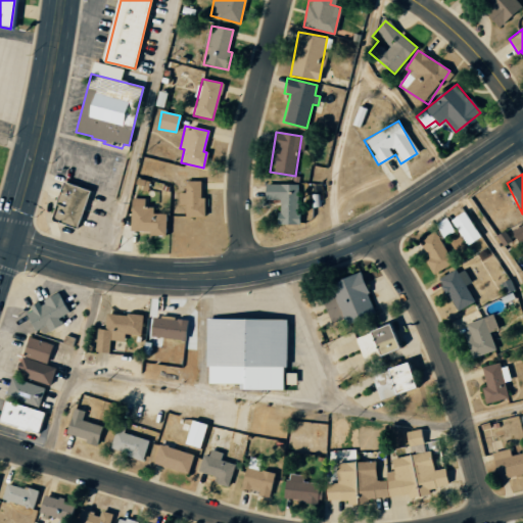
[(65,181),(53,218),(53,220),(55,222),(78,229),(91,190),(65,181)]
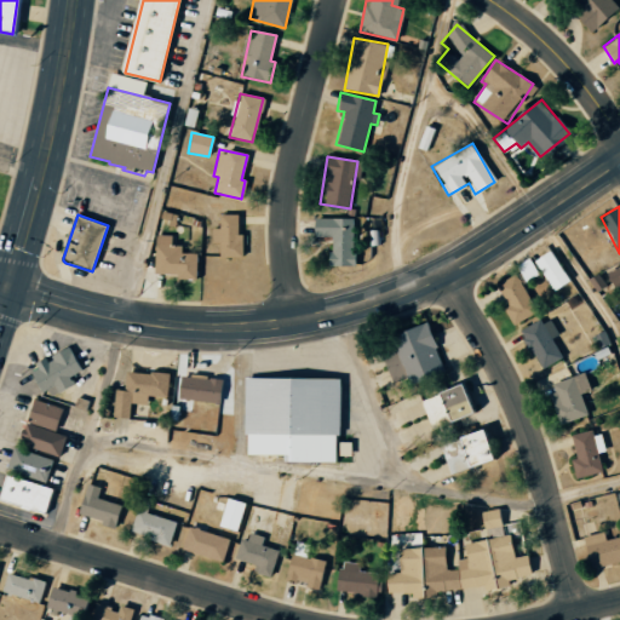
[(237,214),(218,214),(218,229),(212,229),(212,244),(218,244),(218,257),(242,258),(242,235),(237,235),(237,214)]
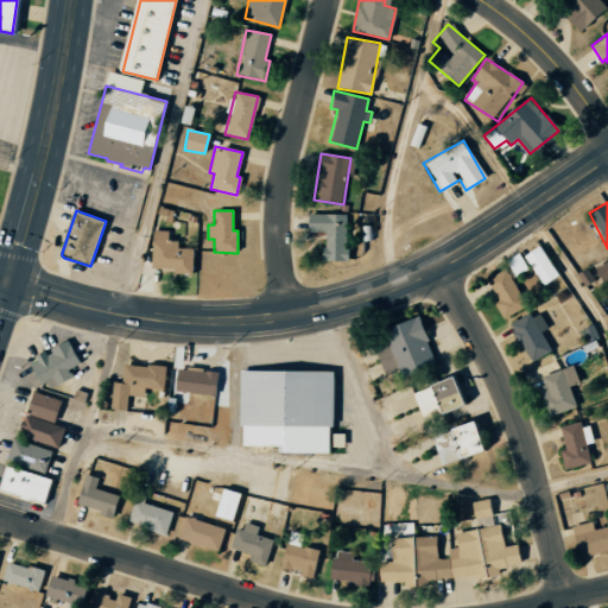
[(346,261),(347,214),(306,214),(306,232),(323,232),(323,261),(346,261)]
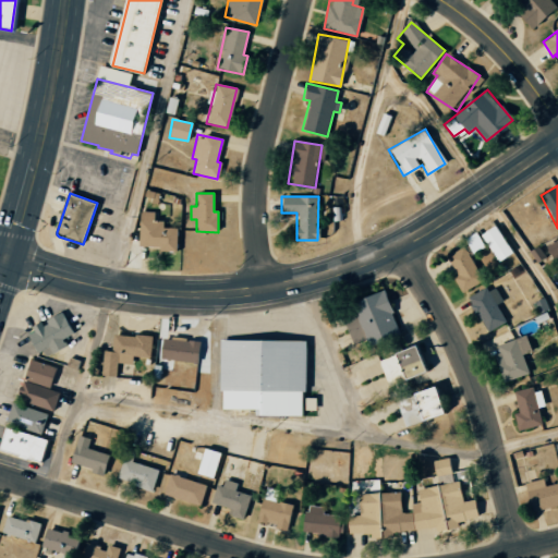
[(138,249),(177,249),(178,228),(162,228),(164,221),(155,221),(155,211),(138,211),(138,249)]
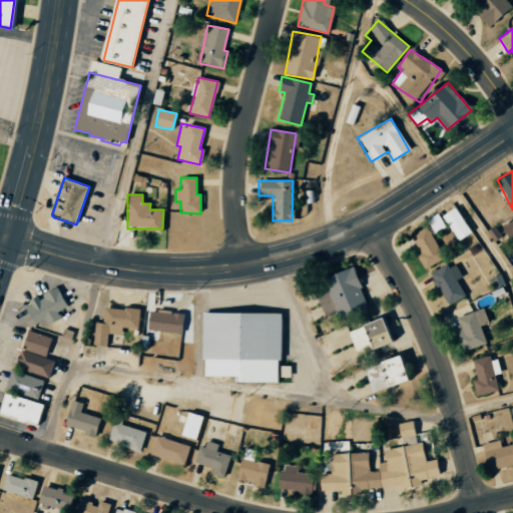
[(458,241),(471,232),(454,206),(441,215),(458,241)]
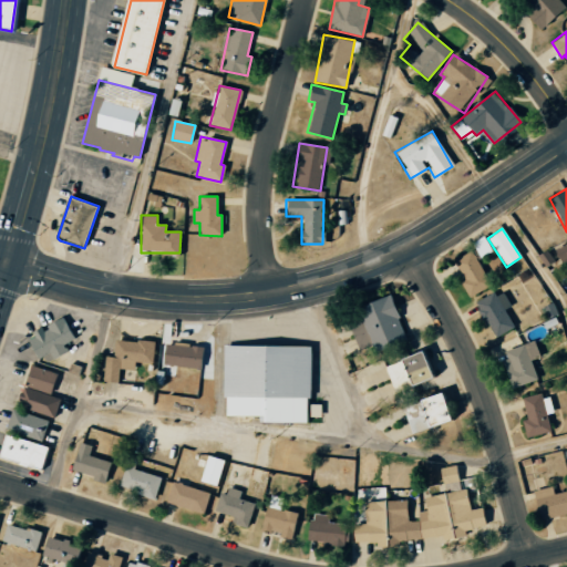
[(480,258),(492,251),(483,236),(471,243),(480,258)]
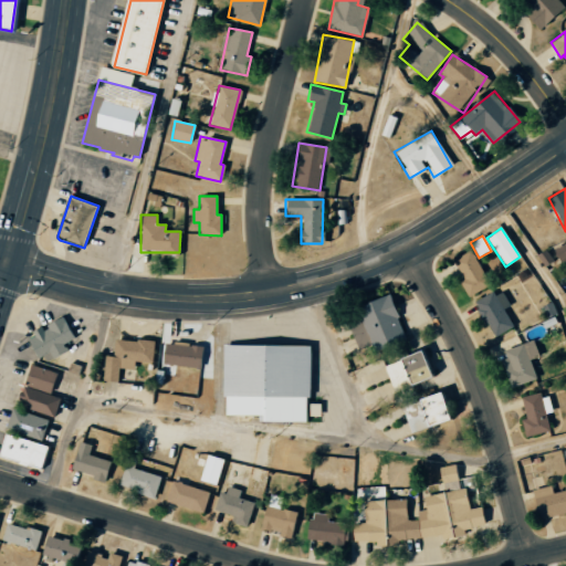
[(565,242),(553,249),(565,275),(565,242)]
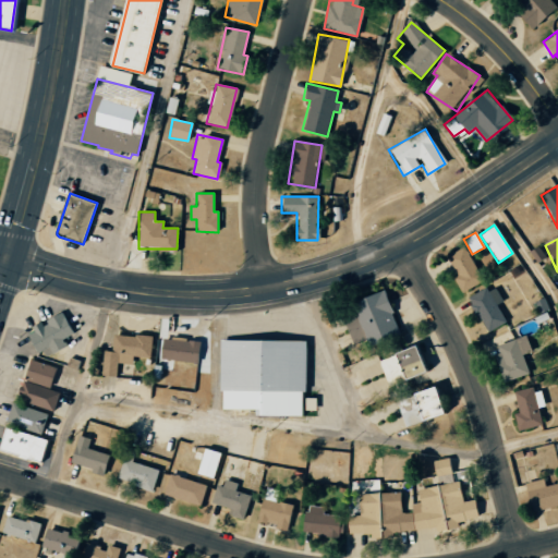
[(461,292),(482,280),(462,246),(446,256),(458,276),(453,279),(461,292)]
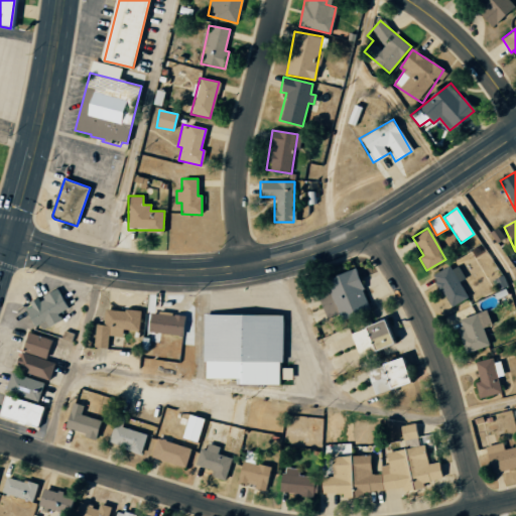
[(468,297),(459,281),(466,278),(457,263),(432,277),(449,307),(468,297)]
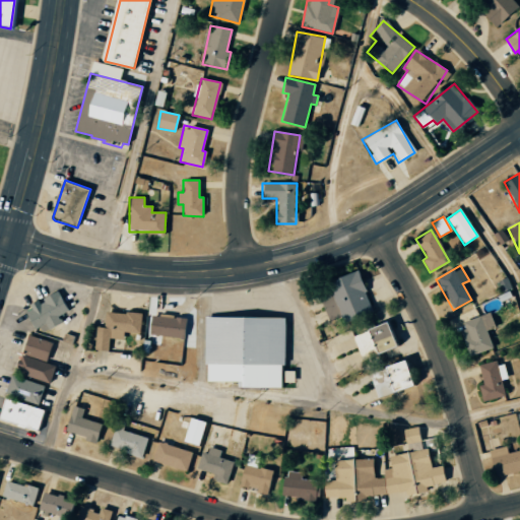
[(373,310),(356,270),(327,282),(331,290),(318,296),(329,321),(339,316),(342,322),(373,310)]
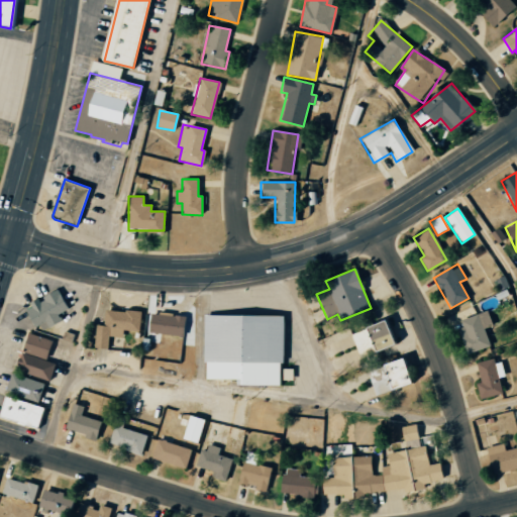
[(68,309),(58,289),(41,297),(42,299),(25,307),(38,332),(62,321),(58,314),(68,309)]
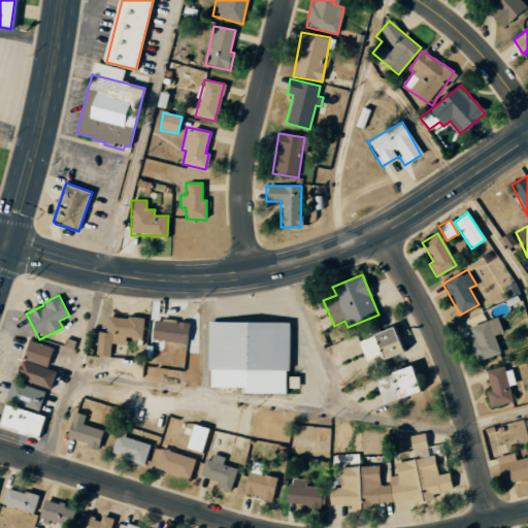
[(106,317),(105,332),(97,332),(96,356),(109,356),(110,343),(125,344),(126,337),(142,338),(143,319),(106,317)]
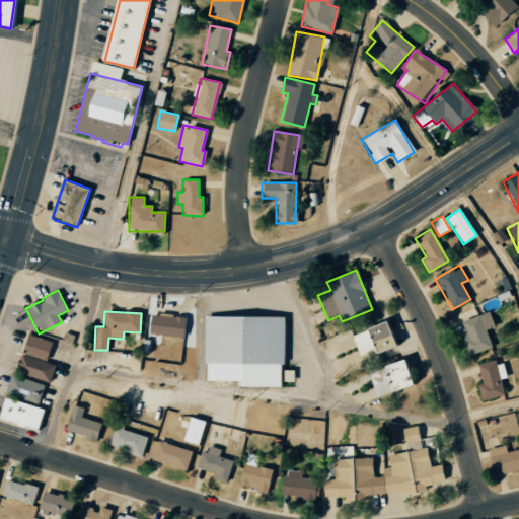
[(494,326),(488,311),(457,322),(469,355),(492,348),(485,329),(494,326)]
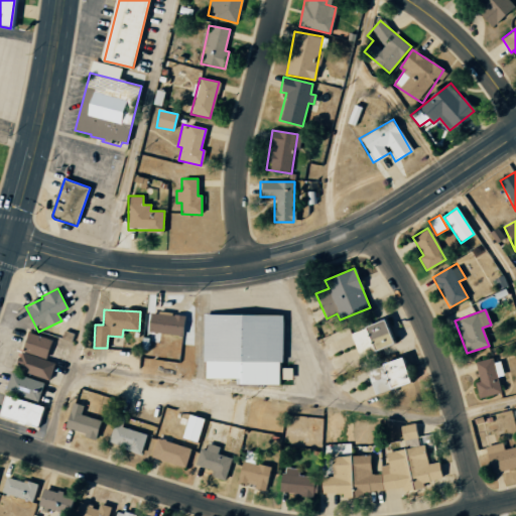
[(148,332),(181,336),(183,315),(150,311),(148,332)]
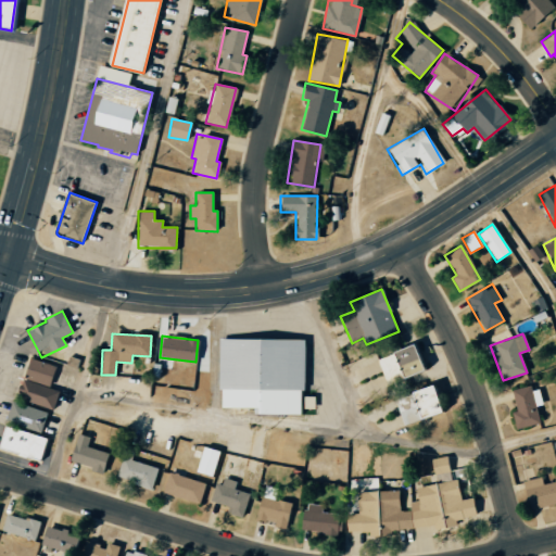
[(218,408),(251,408),(251,414),(300,415),(300,408),(313,409),(313,396),(303,396),(303,339),(219,338),(218,408)]
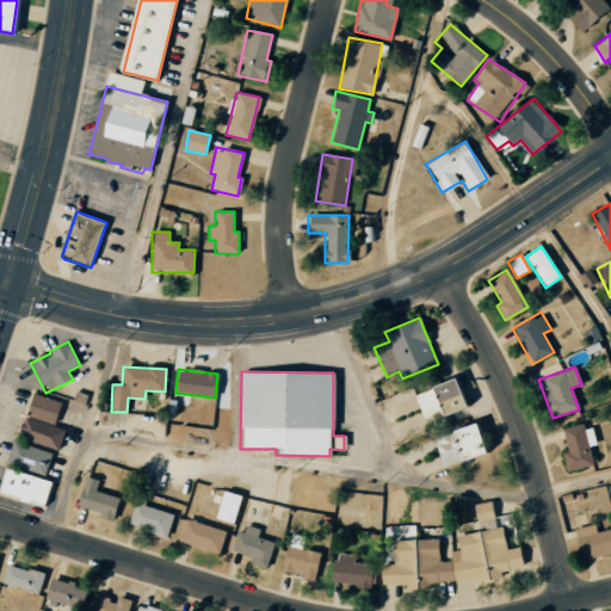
[(463,409),(455,381),(414,393),(424,421),(463,409)]
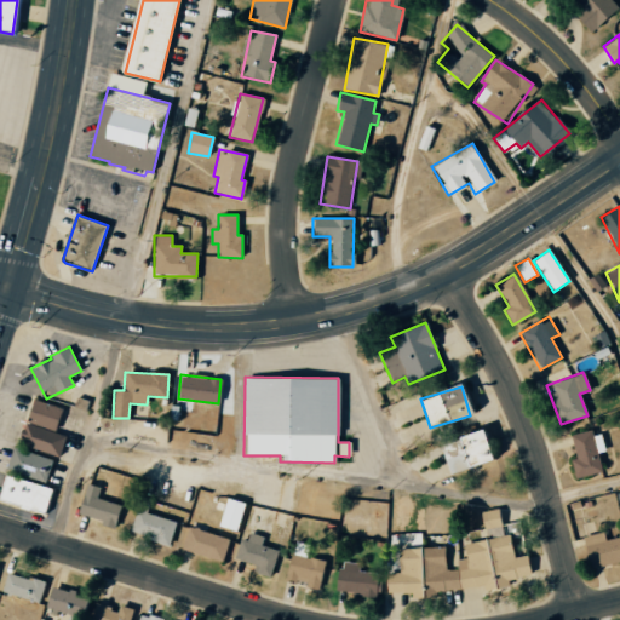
[(18,443),(59,457),(65,436),(53,432),(62,408),(33,399),(18,443)]
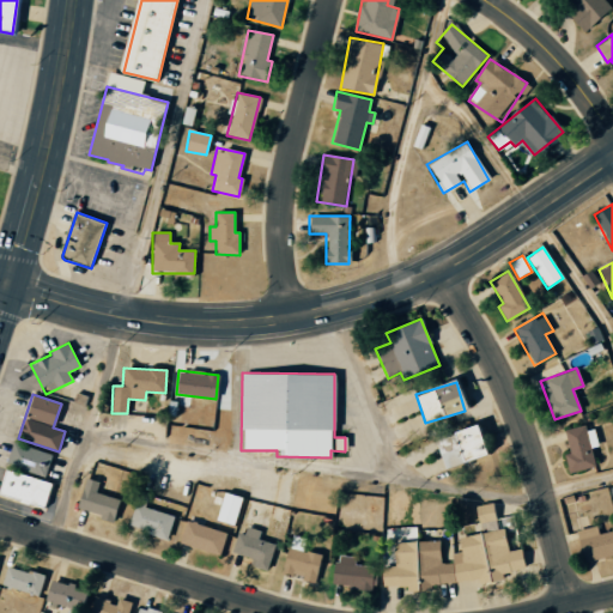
[(444,469),(485,456),(475,425),(434,438),(444,469)]
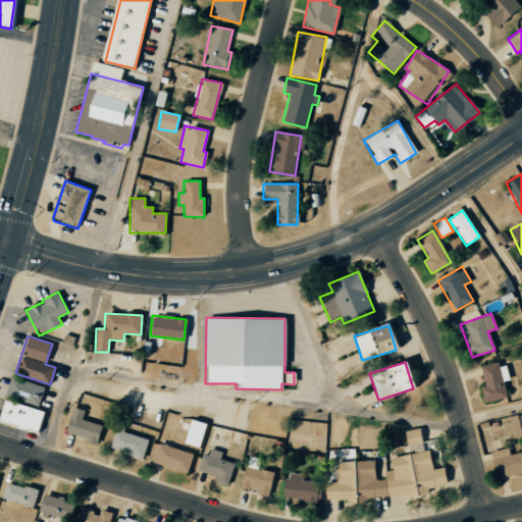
[(504,362),(480,367),(484,385),(479,387),(483,403),(506,398),(503,382),(509,380),(504,362)]
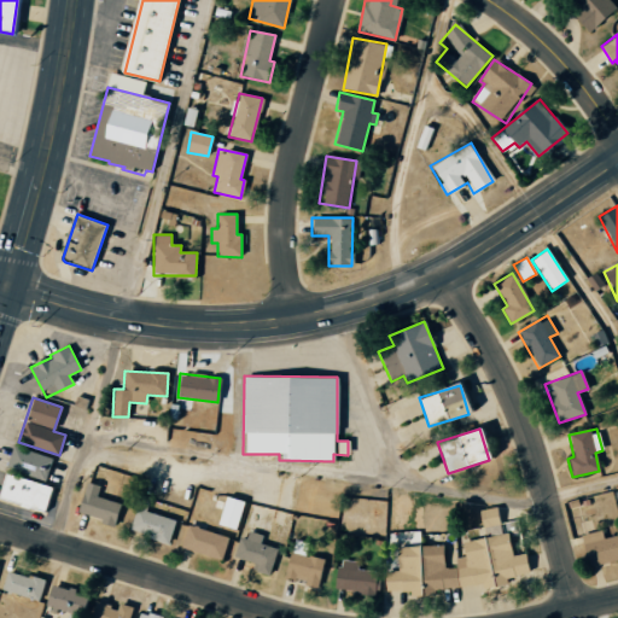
[(5,468),(45,482),(53,459),(13,445),(5,468)]
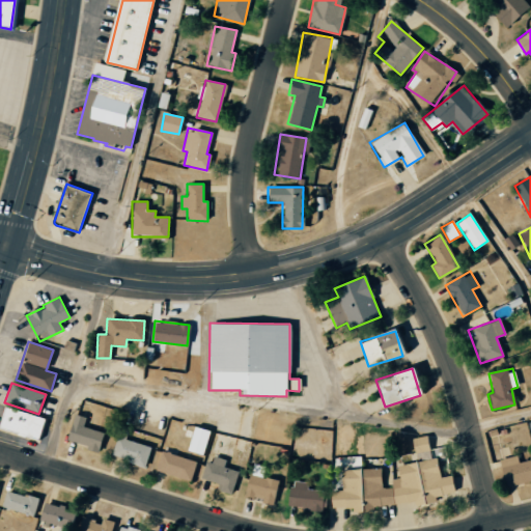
[(0,417),(0,428),(36,440),(44,419),(3,407),(0,417)]
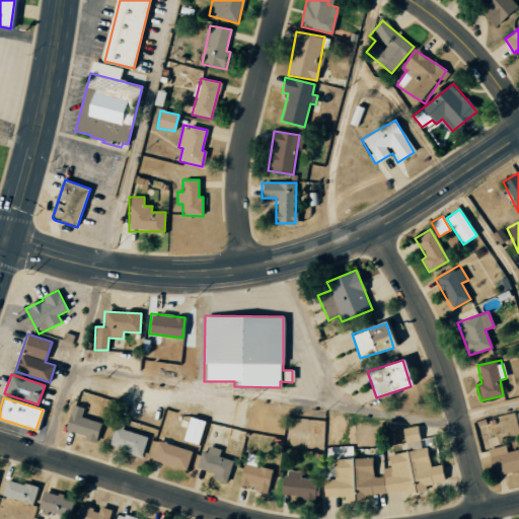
[(81,418),(83,408),(71,405),(65,433),(97,440),(100,422),(81,418)]
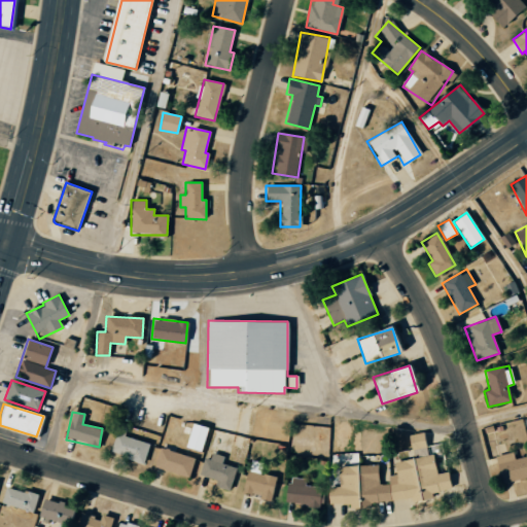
[(207,427),(191,423),(185,448),(201,452),(207,427)]
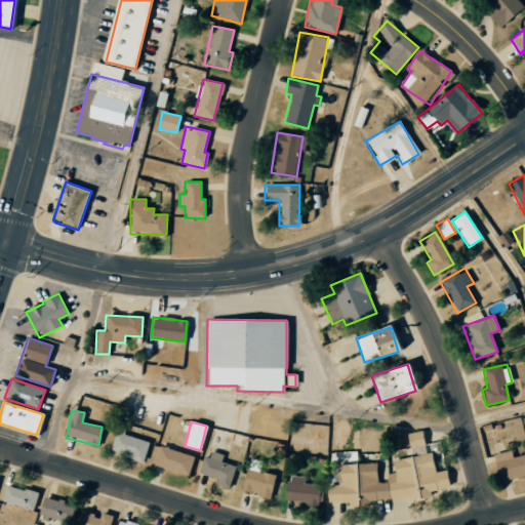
[(110,451),(144,462),(150,442),(116,432),(110,451)]
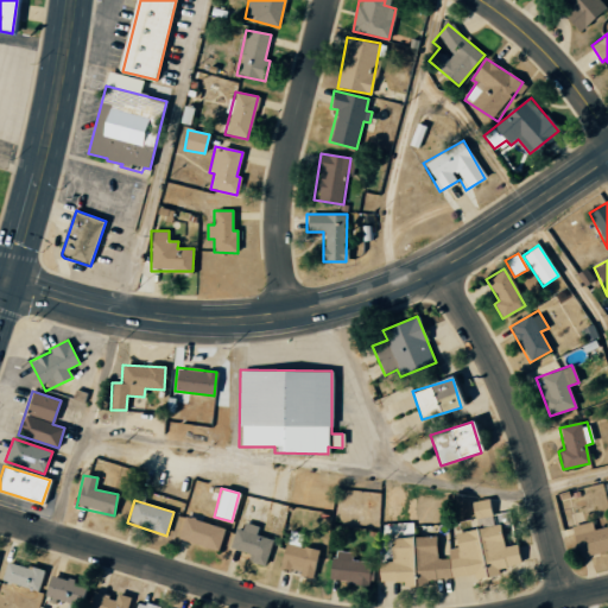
[(177,539),(217,552),(225,530),(184,517),(177,539)]
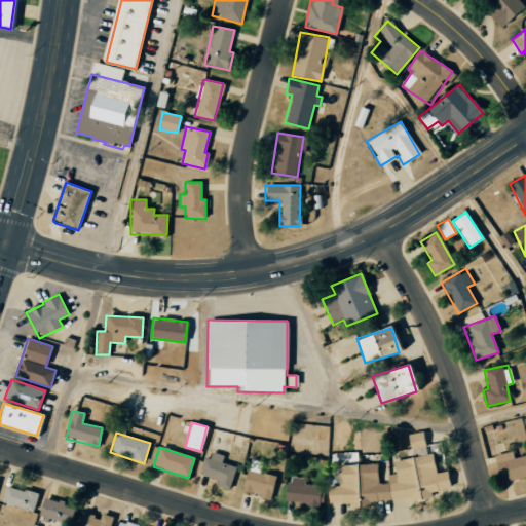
[(235,467),(222,462),(224,455),(208,450),(199,475),(217,480),(215,485),(229,489),(235,467)]
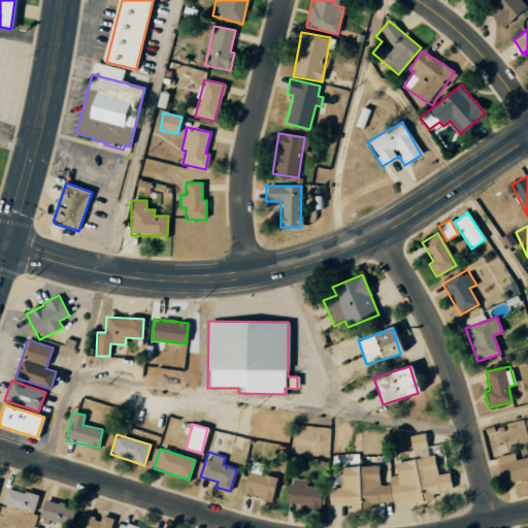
[(527,479),(527,457),(515,460),(514,453),(496,457),(502,485),(527,479)]
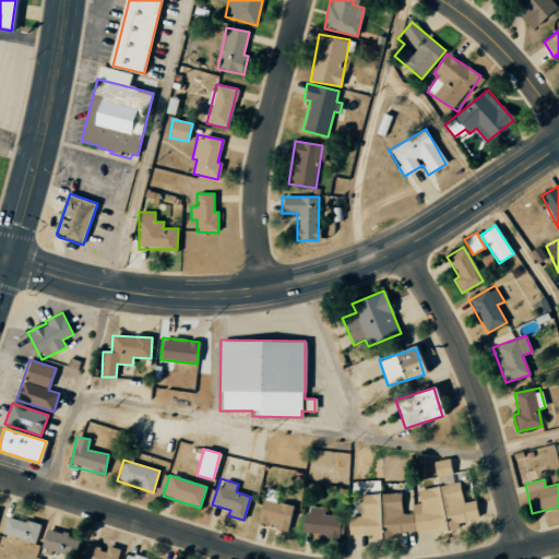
[(478,519),(475,500),(463,502),(460,483),(418,489),(420,503),(413,504),(414,513),(404,514),(401,491),(381,495),(379,480),(356,485),(361,515),(347,518),(349,536),(371,533),(372,540),(459,526),(459,522),(478,519)]
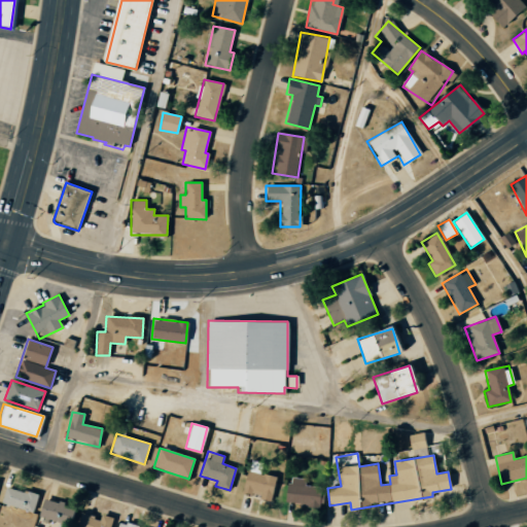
[(277,478),(247,470),(241,493),(271,500),(277,478)]
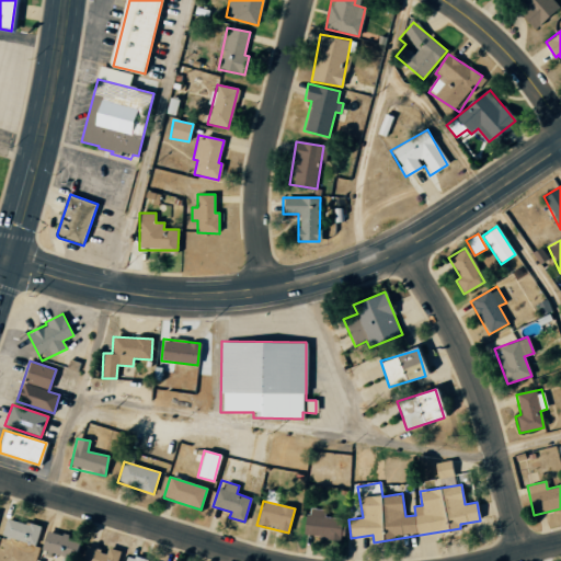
[(343,519),(323,516),(324,511),(308,507),(304,535),(340,540),(343,519)]
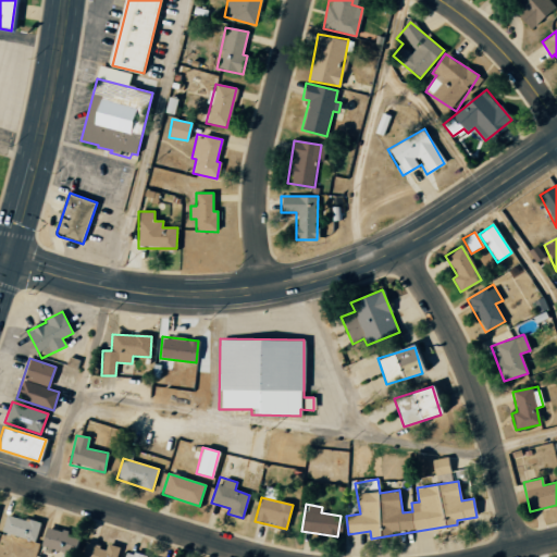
[(0,532),(35,543),(40,524),(7,514),(0,532)]
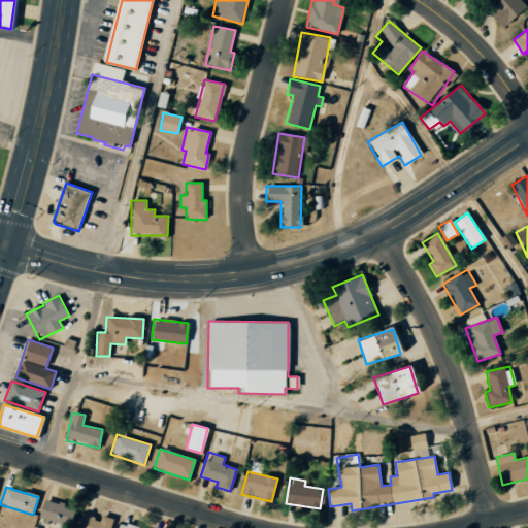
[(38,519),(70,526),(74,507),(42,500),(38,519)]
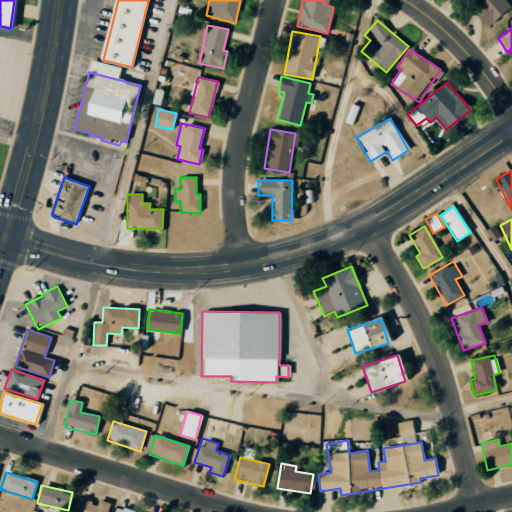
[(106,511),(109,504),(97,500),(96,503),(80,498),(75,511),(106,511)]
